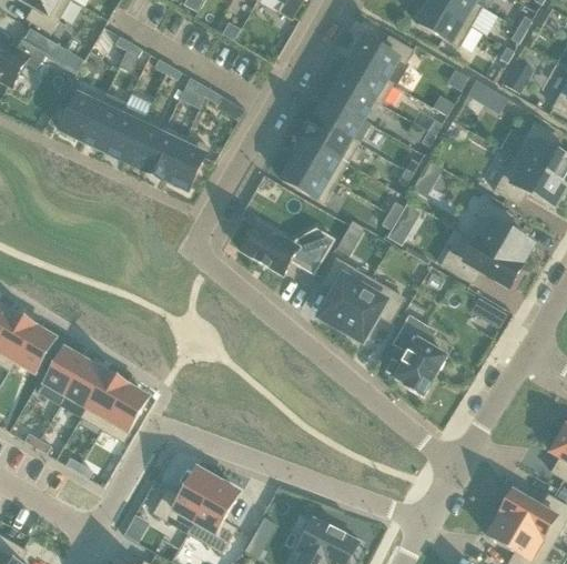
[(23,0),(33,6),(27,18),(51,32),(70,0),(23,0)]
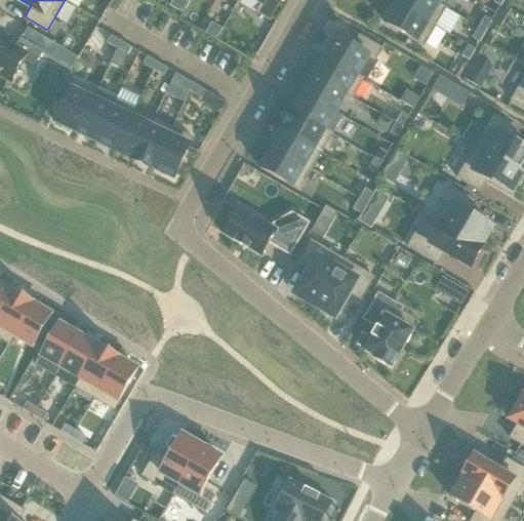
[(172,0),(170,4),(182,11),(188,0),(172,0)]
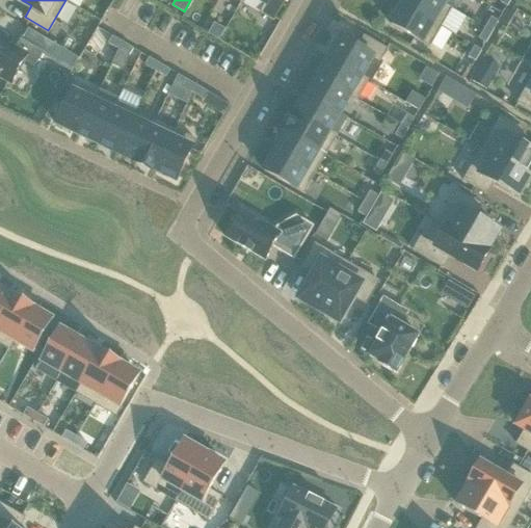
[(266,0),(260,10),(273,18),(283,0),(266,0)]
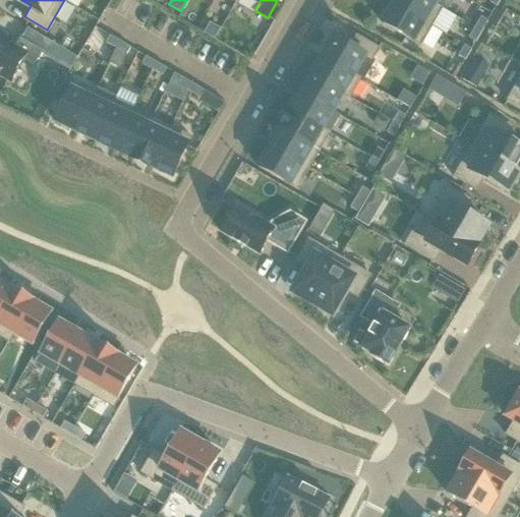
[(396,0),(395,2),(431,23),(443,5),(436,1),(434,0),(396,0)]
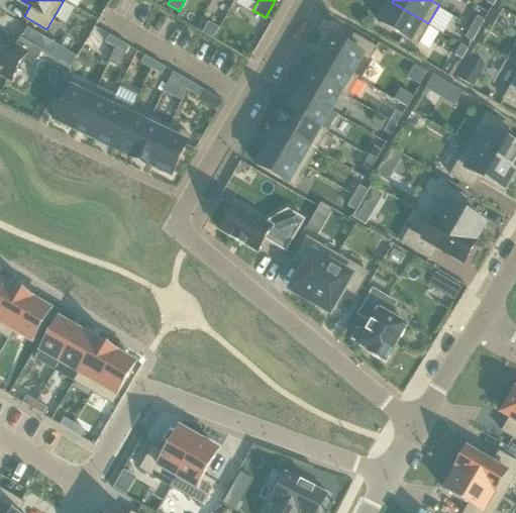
[(387,8),(380,20),(417,42),(428,23),(392,2),(388,8),(387,8)]
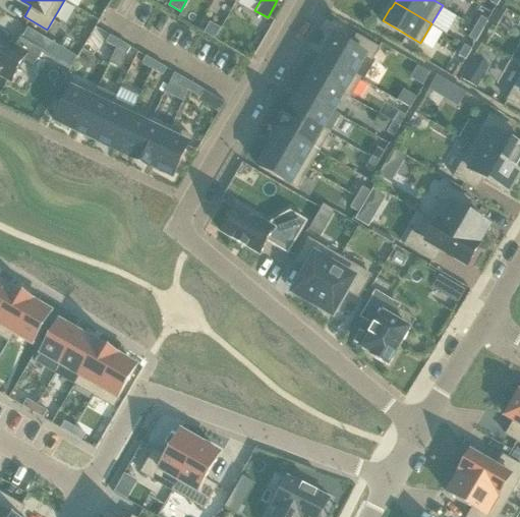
[(481,13),(475,24),(481,29),(488,17),(481,13)]
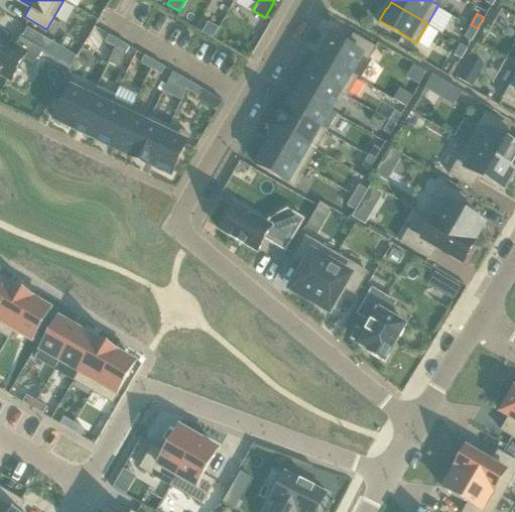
[(471,24),(465,34),(471,38),(477,28),(471,24)]
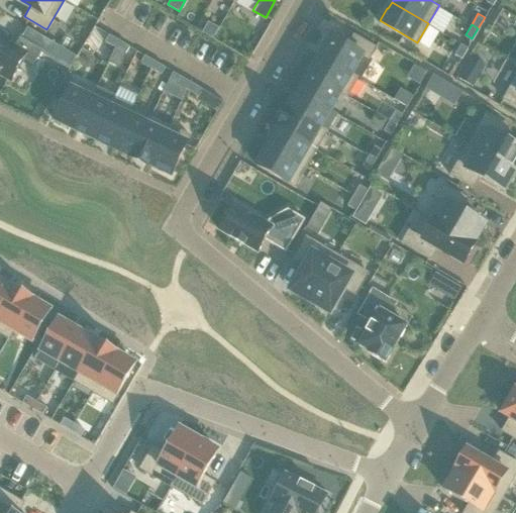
[(109,32),(105,39),(115,45),(119,38),(109,32)]
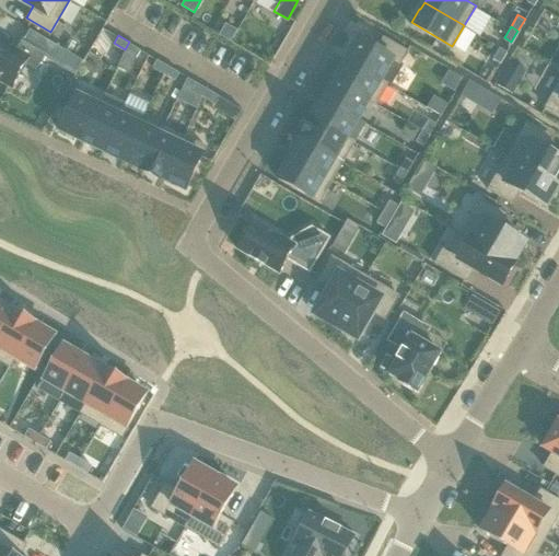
[(350,51),(346,58),(348,59),(387,82),(387,83),(389,84),(402,62),(399,61),(407,49),(383,35),(376,47),(359,37),(350,51)]
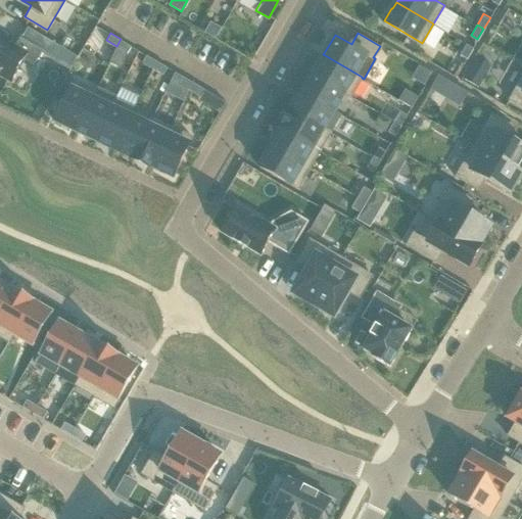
[(0,75),(7,79),(9,77),(11,78),(24,56),(34,61),(42,48),(20,35),(14,46),(0,38),(0,75)]
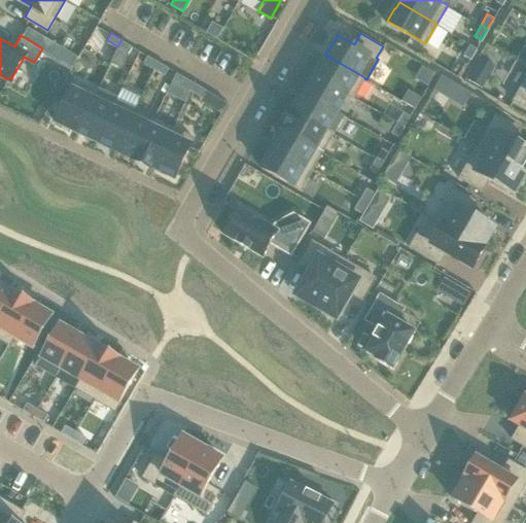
[(121,39),(117,46),(128,53),(132,45),(121,39)]
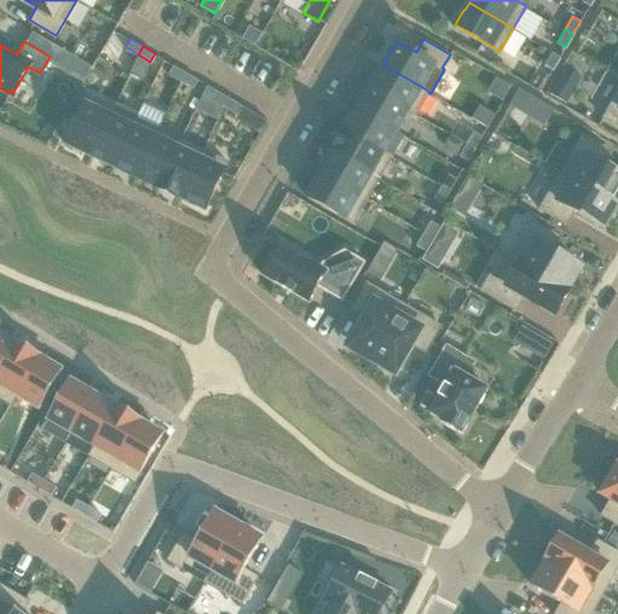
[(63,47),(55,63),(70,73),(84,80),(92,64),(79,57),(63,47)]
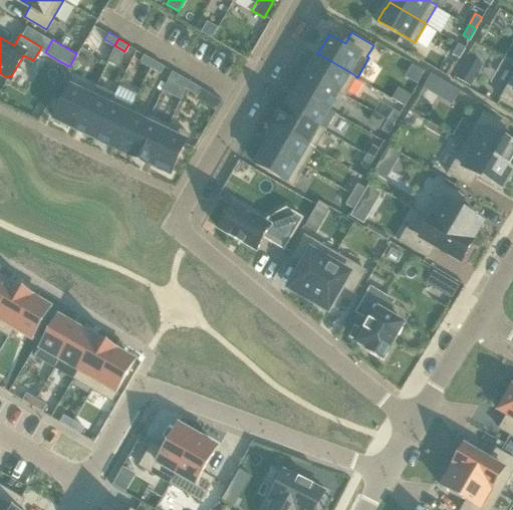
[(458,41),(452,52),(459,56),(465,45),(458,41)]
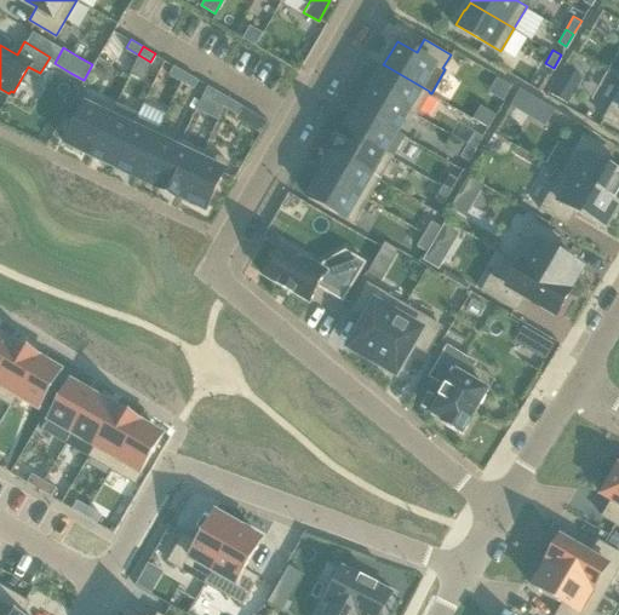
[(173,63),(168,72),(181,79),(185,70),(173,63)]
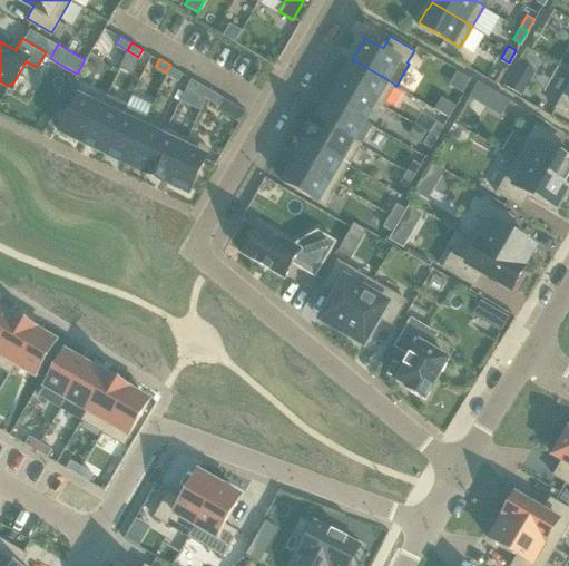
[(349,67),(341,79),(375,99),(374,100),(382,105),(394,85),(394,84),(354,60),(352,59),(349,67)]
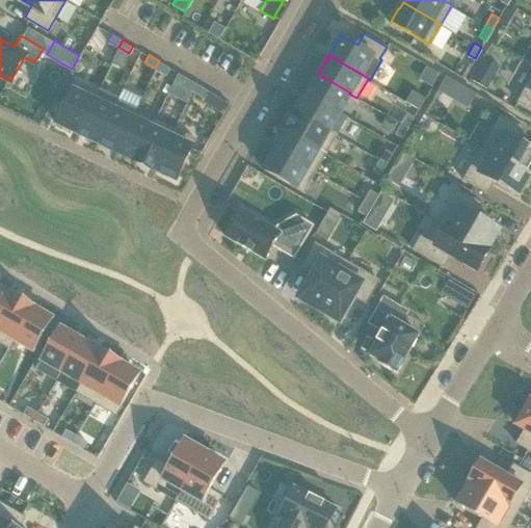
[(159,60),(155,68),(165,74),(169,67),(159,60)]
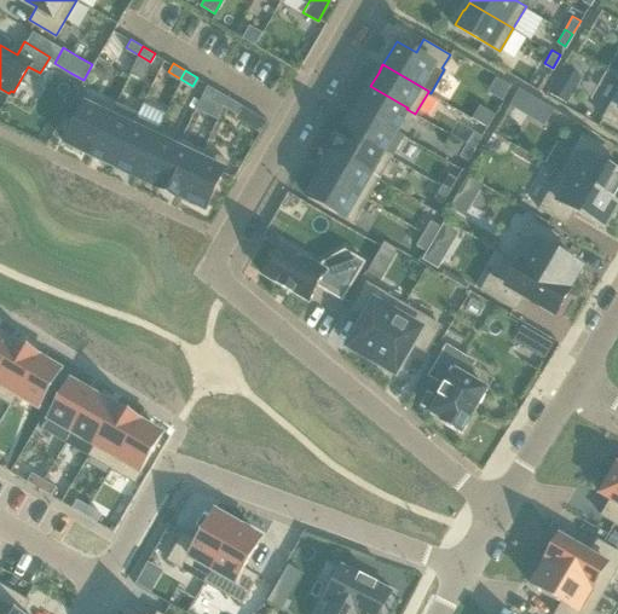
[(554,84),(549,91),(566,102),(571,93),(554,84)]
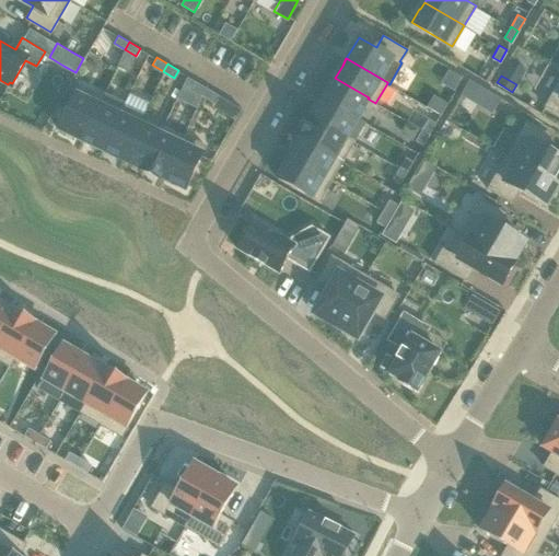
[(328,90),(324,97),(325,97),(358,117),(368,99),(369,97),(335,78),(328,90)]
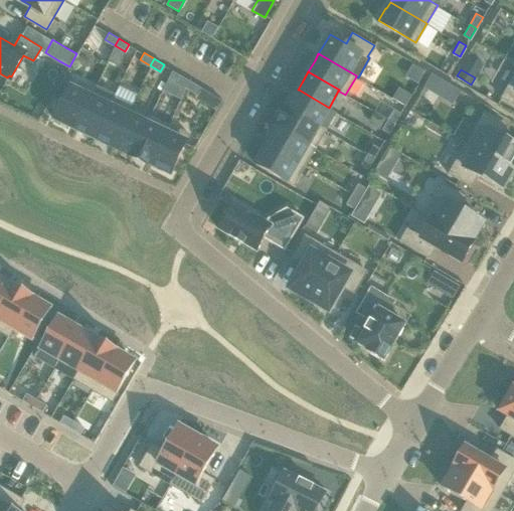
[(424,83),(437,90),(443,78),(432,71),(424,83)]
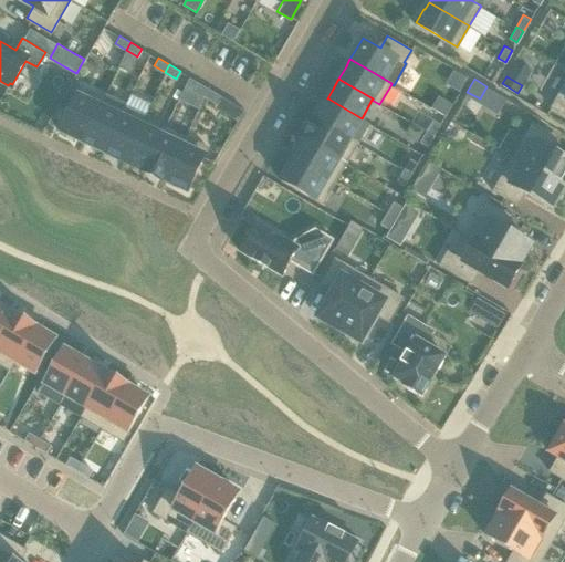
[(71,81),(58,104),(70,110),(61,129),(75,137),(76,136),(84,139),(104,96),(81,86),(71,81)]
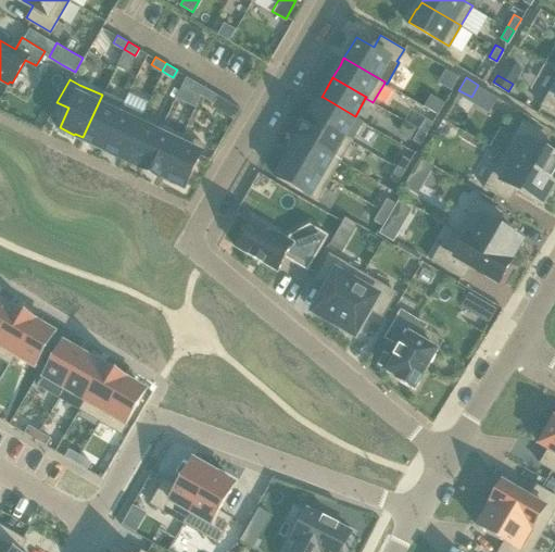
[(194,79),(190,87),(201,93),(205,86),(194,79)]
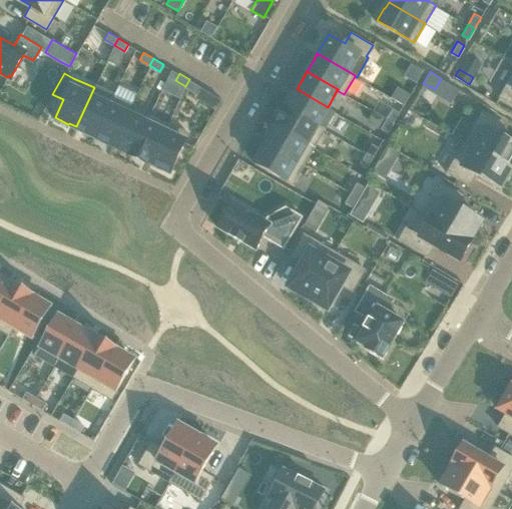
[(511,73),(499,95),(511,102),(511,73)]
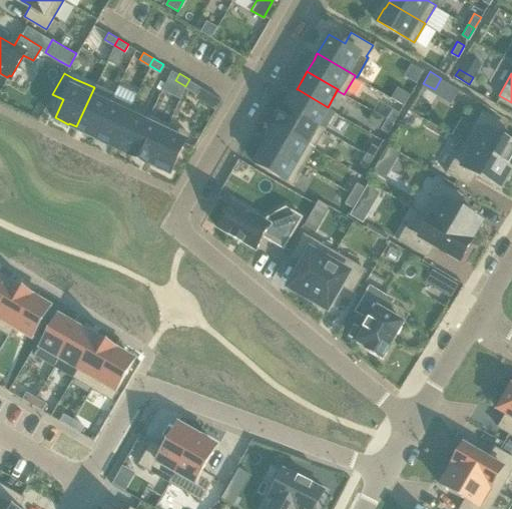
[(189,79),(185,86),(195,92),(199,85),(189,79)]
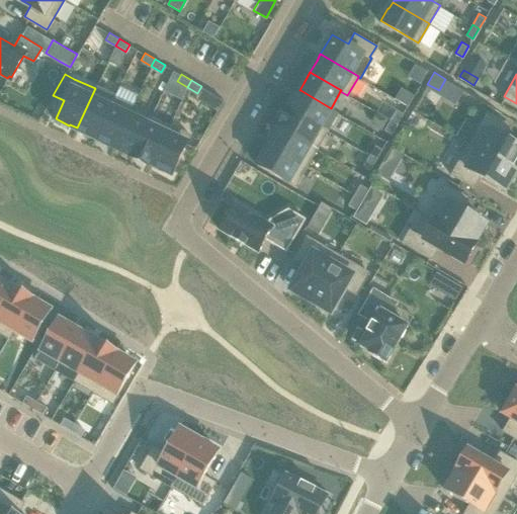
[(77,127),(76,129),(83,132),(95,138),(113,97),(115,93),(97,85),(95,88),(77,127)]
